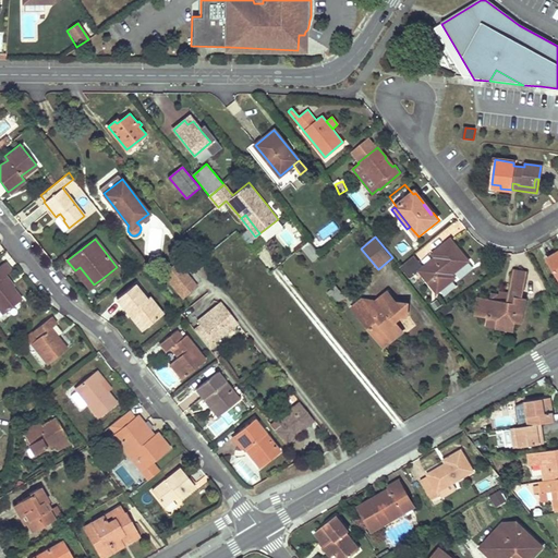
[(451,274),(459,267),(466,261),(449,239),(433,253),(436,256),(424,266),(414,254),(399,266),(408,278),(419,269),(437,291),(455,277),(451,274)]
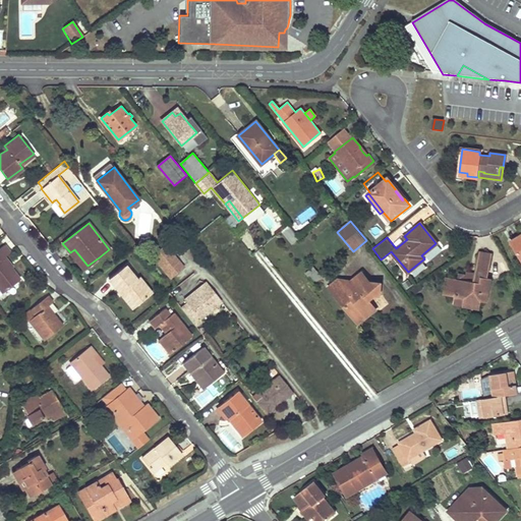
[(298,240),(289,227),(281,233),(291,246),(298,240)]
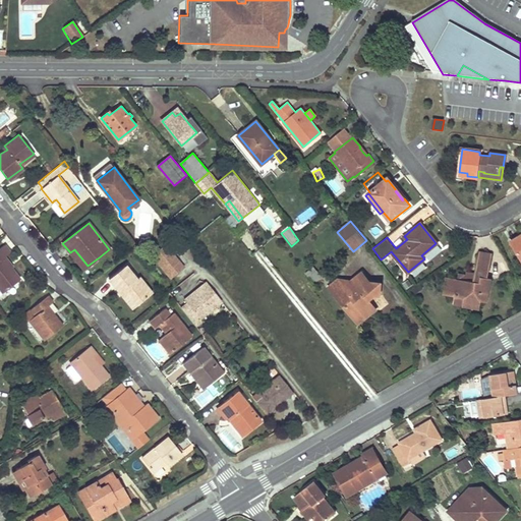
[(520,234),(510,241),(520,259),(520,234)]
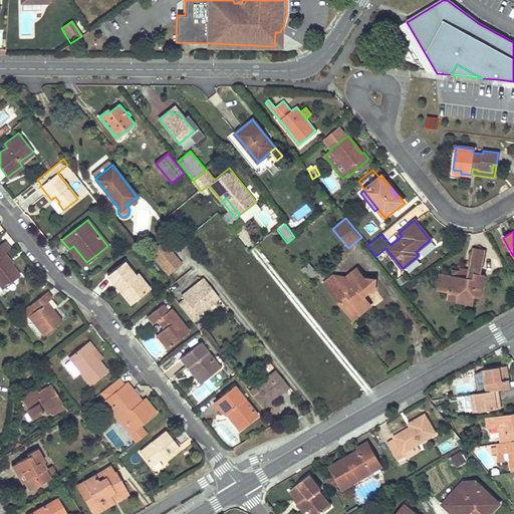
[(0,290),(5,287),(20,275),(11,264),(3,254),(5,252),(10,248),(5,241),(0,244),(0,290)]
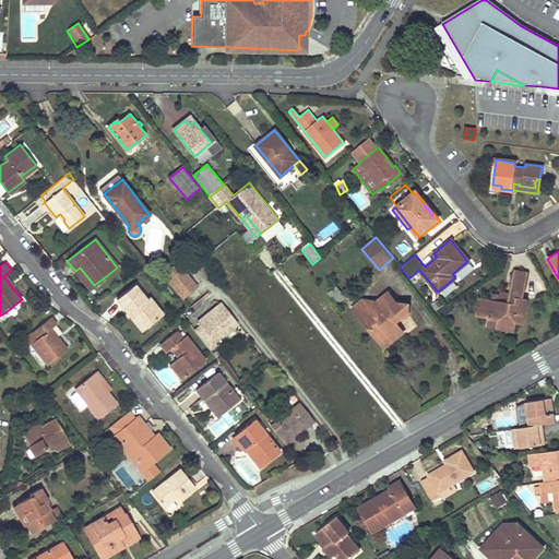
[(168,280),(182,269),(178,263),(165,275),(168,280)]
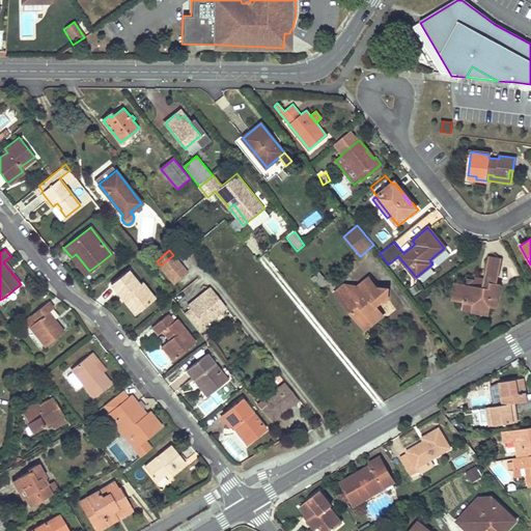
[(446,252),(432,262),(436,267),(449,256),(446,252)]
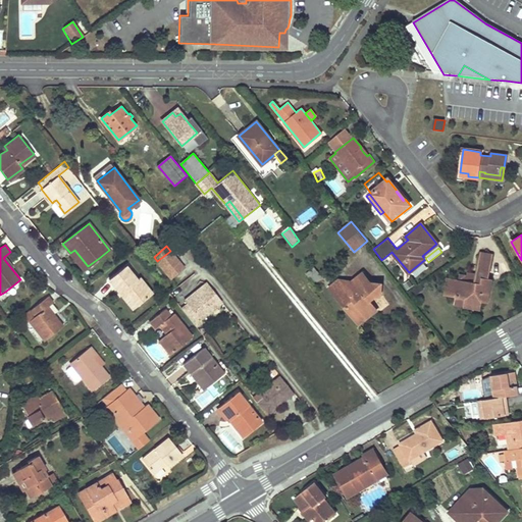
[(74,250),(70,253),(84,270),(88,266),(74,250)]
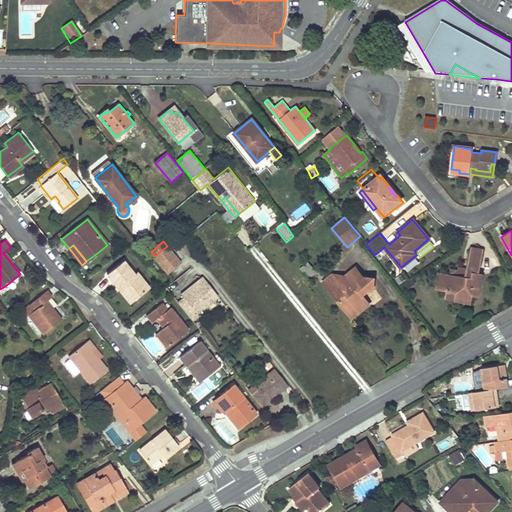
[(168,273),(174,268),(180,263),(167,246),(154,256),(168,273)]
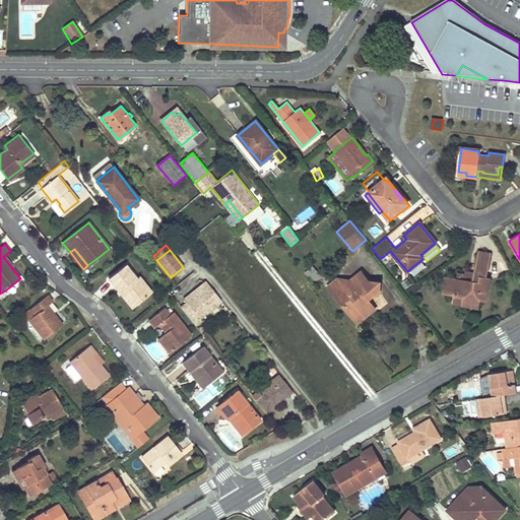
[(471,303),(470,304),(470,305),(478,306),(479,298),(484,299),(489,276),(484,276),(485,267),(489,268),(491,253),(477,250),(473,274),(457,272),(456,278),(446,276),(444,294),(454,296),(454,294),(463,296),(462,301),(471,303)]
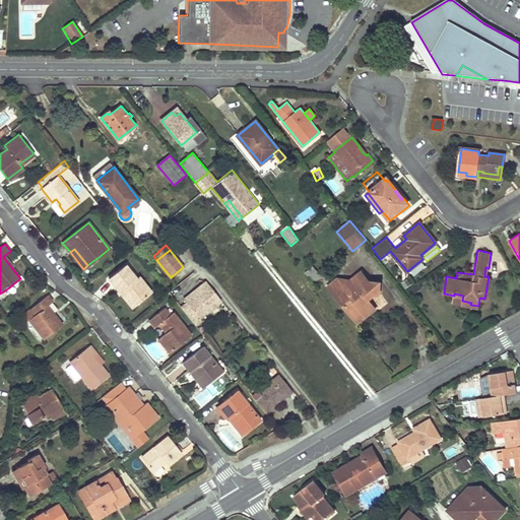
[(13,265),(5,255),(3,257),(11,267),(13,265)]
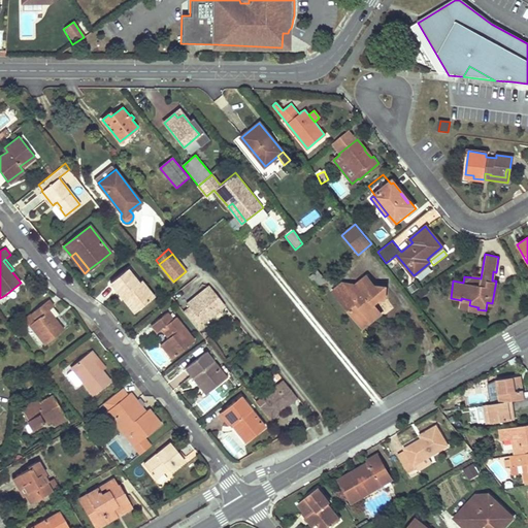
[(154,297),(147,289),(140,281),(137,283),(127,269),(110,283),(122,297),(126,294),(138,308),(154,297)]
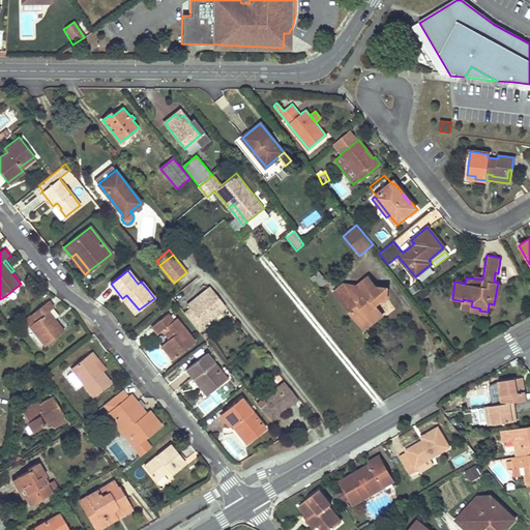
[(311,278),(319,288),(326,282),(319,272),(311,278)]
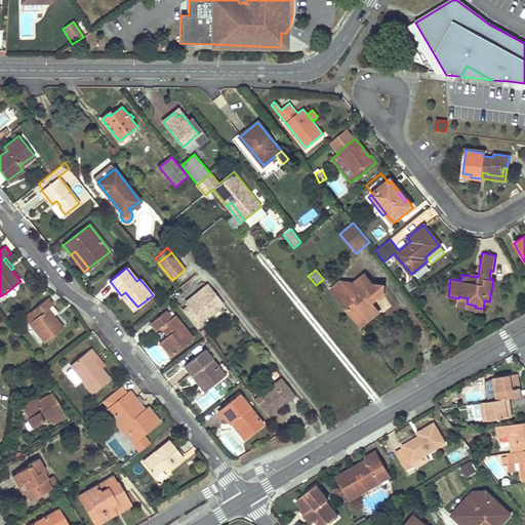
[(364,319),(364,318),(365,312),(374,306),(369,299),(372,297),(384,297),(385,286),(373,286),(364,276),(354,284),(340,282),(330,289),(358,323),(364,319)]
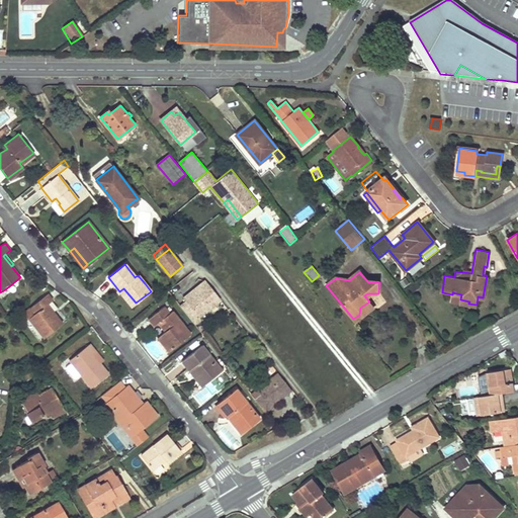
[(184,299),(178,305),(193,323),(199,319),(197,316),(220,297),(203,278),(182,296),(184,299)]
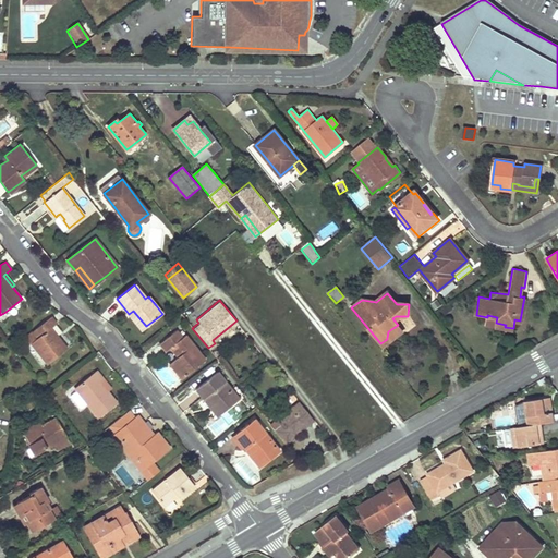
[(133,311),(129,314),(142,330),(146,326),(133,311)]
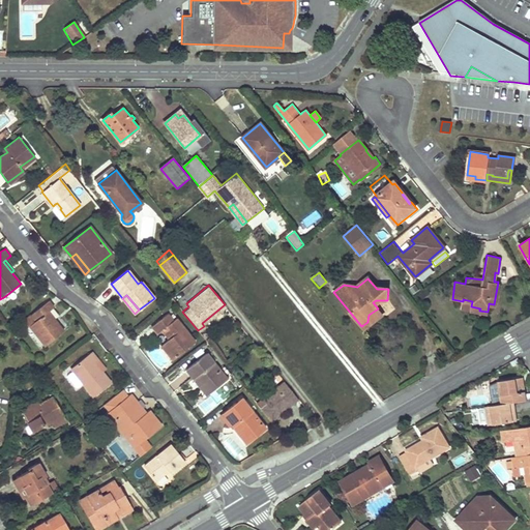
[(462,307),(471,310),(479,311),(479,310),(480,308),(471,306),(472,301),(463,299),(463,301),(462,307)]
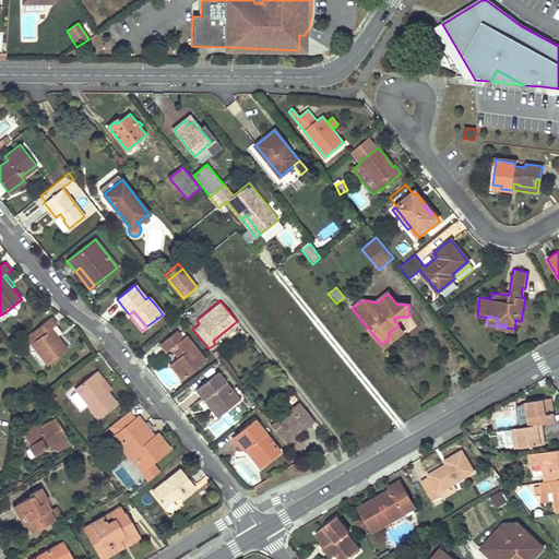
[(51,328),(54,325),(57,324),(51,317),(32,332),(23,340),(27,346),(32,343),(48,364),(68,349),(51,328)]
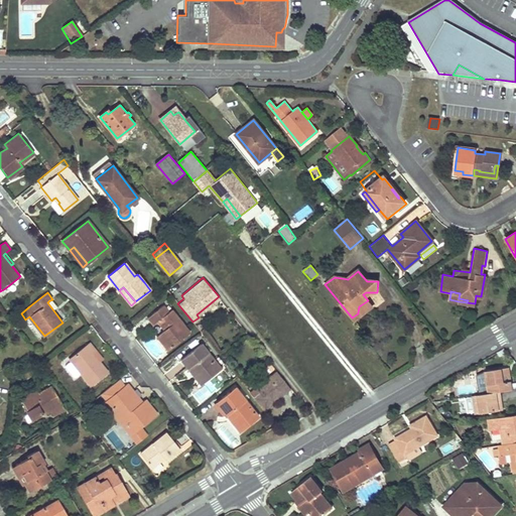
[(355,321),(373,306),(368,300),(359,306),(358,312),(358,313),(352,317),(355,321)]
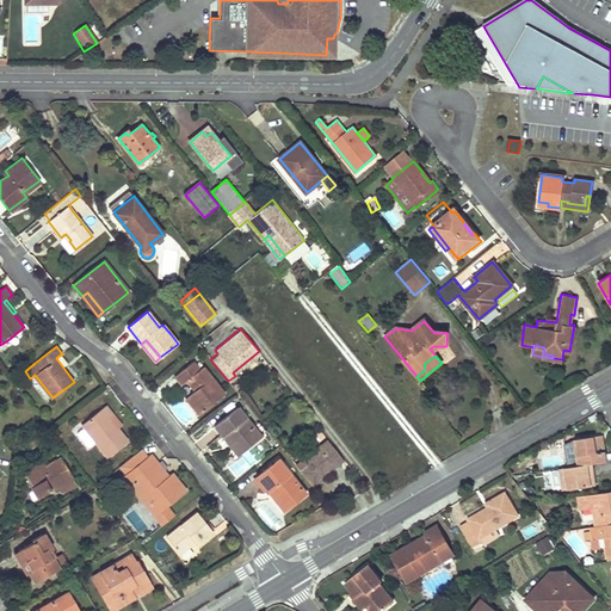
[(198,415),(211,405),(224,394),(203,366),(199,370),(192,360),(173,376),(180,386),(186,381),(193,390),(187,394),(184,397),(198,415)]
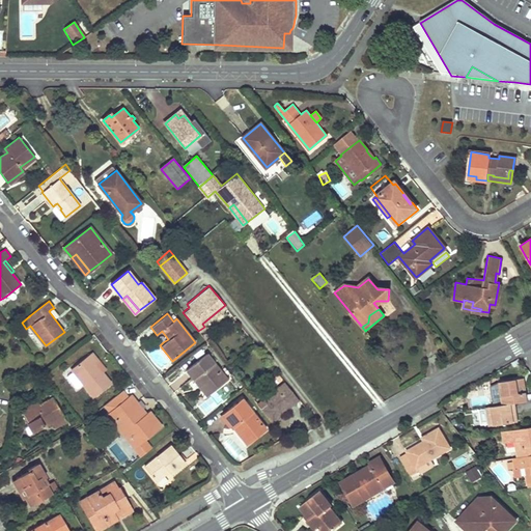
[(162,331),(157,335),(163,342),(168,339),(162,331)]
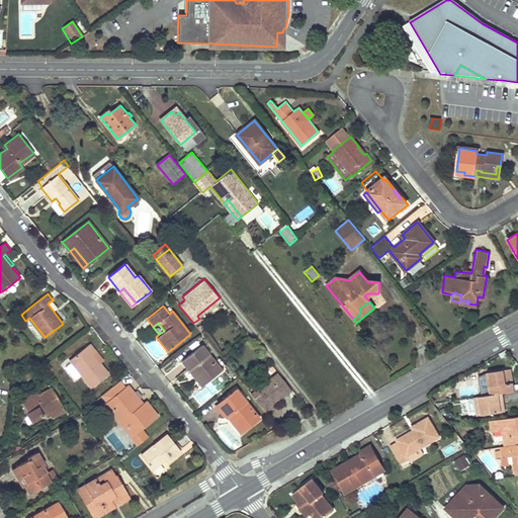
[(92,354),(93,353),(95,351),(89,344),(69,360),(91,387),(108,374),(92,354)]
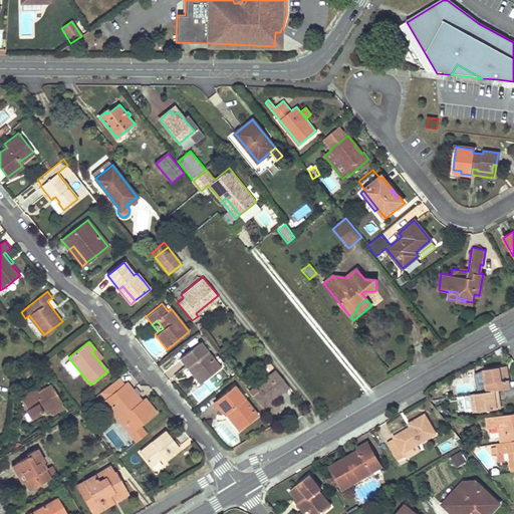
[(202,380),(211,373),(219,366),(200,342),(180,357),(187,366),(190,364),(202,380)]
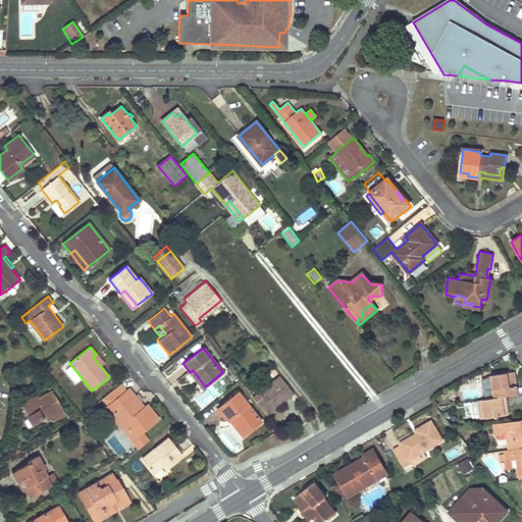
[(193,370),(190,372),(203,388),(205,386),(193,370)]
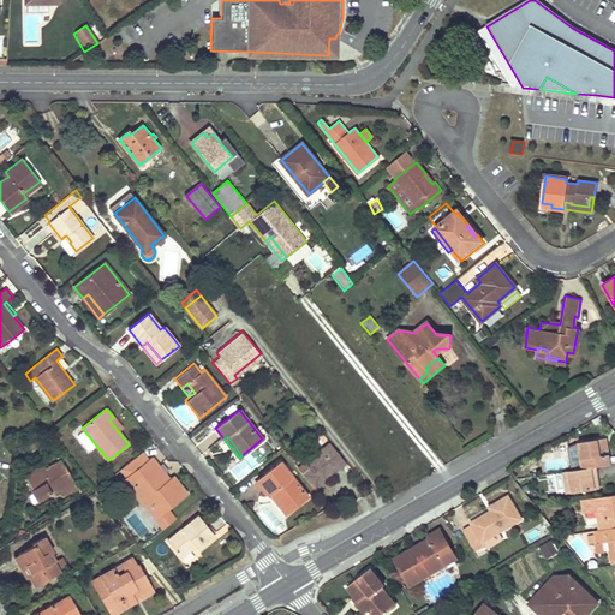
[(583,467),(590,466),(597,466),(611,464),(610,453),(608,437),(598,440),(578,442),(580,457),(583,467)]
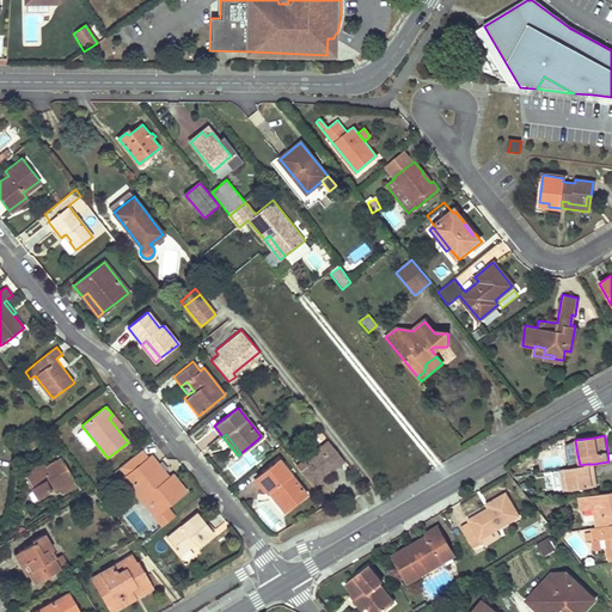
[(310,469),(303,475),(313,488),(320,482),(319,479),(331,470),(329,467),(341,458),(329,444),(305,463),(310,469)]
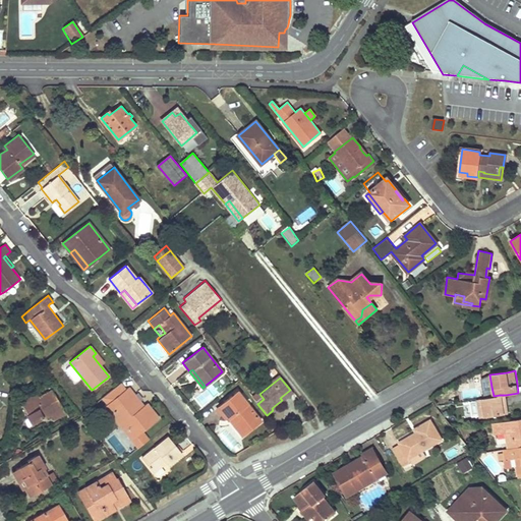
[(148,403),(145,405),(142,407),(139,404),(141,402),(129,387),(126,389),(121,383),(106,395),(111,401),(105,406),(120,425),(123,422),(135,437),(159,418),(148,403)]
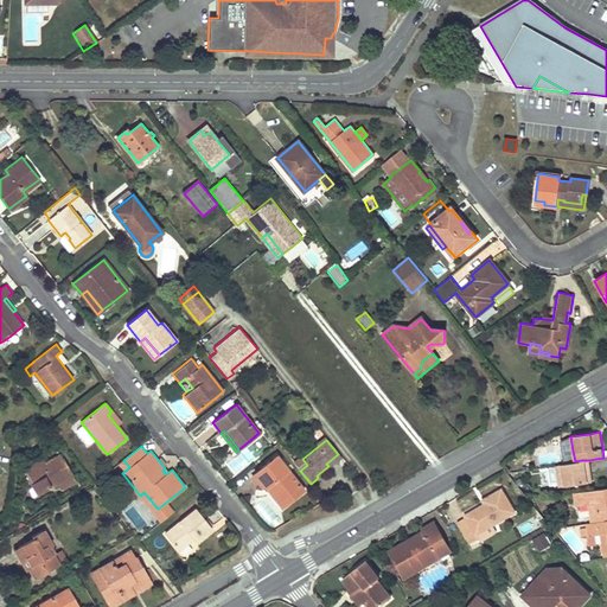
[(338,454),(326,464),(328,466),(340,457),(338,454)]
